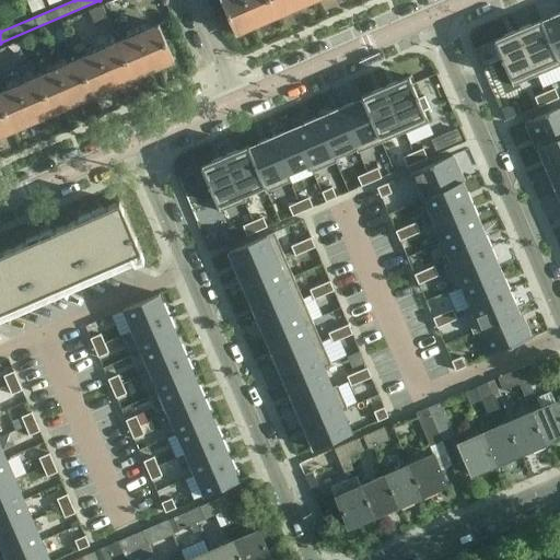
[(45,8),(41,0),(25,0),(32,13),(45,8)]
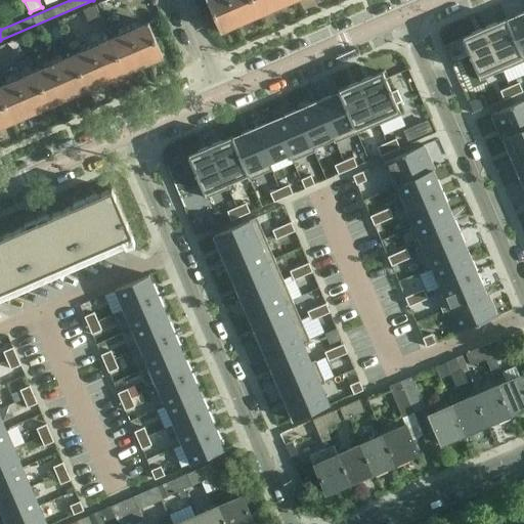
[(257,16),(250,0),(206,0),(220,33),(257,16)]
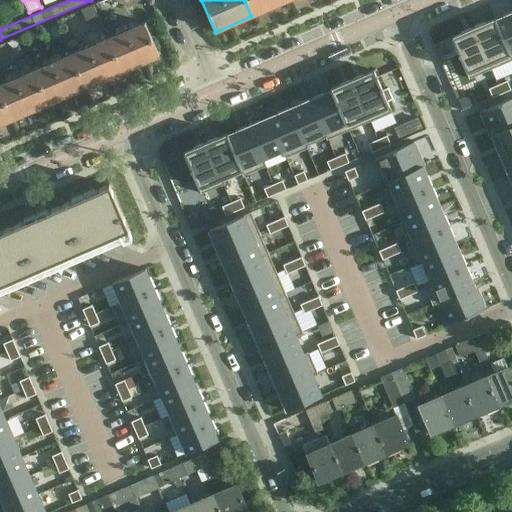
[(244,0),(251,16),(287,0),(244,0)]
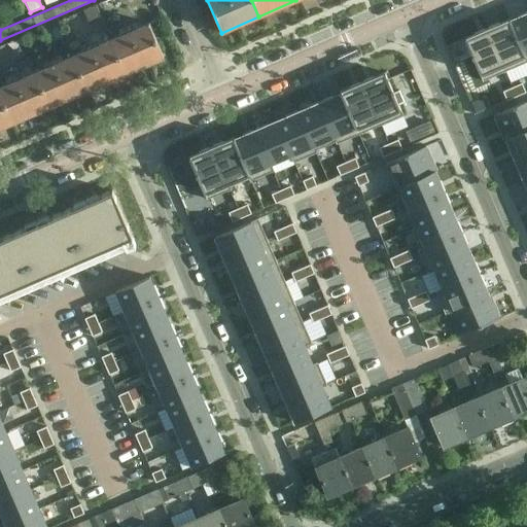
[(526,13),(518,18),(510,21),(525,55),(526,54),(526,13)]
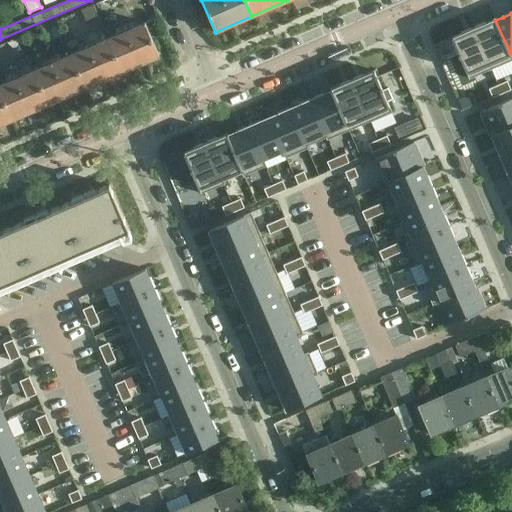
[(475,27),(473,28),(490,69),(511,60),(511,58),(510,53),(495,20),(495,19),(493,19),(484,23),(475,27)]
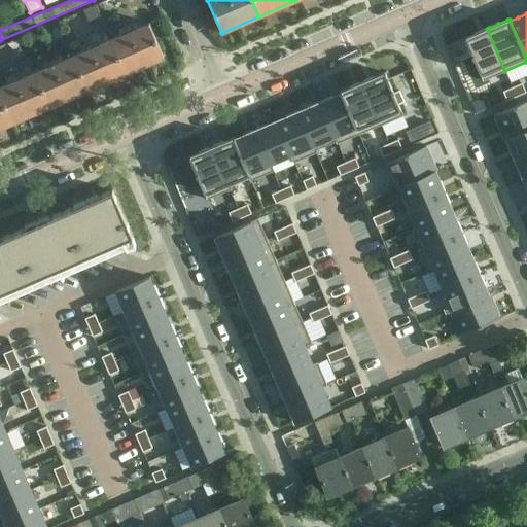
[(110,40),(125,74),(163,58),(148,24),(110,40)]
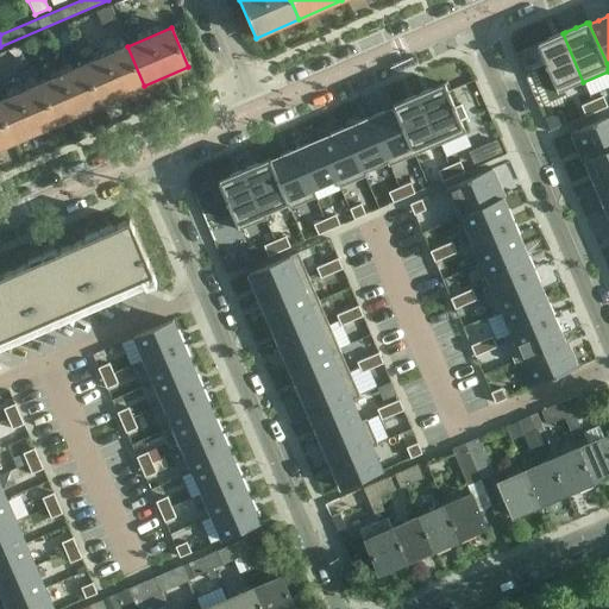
[(540,43),(537,45),(558,94),(583,82),(563,33),(560,35),(548,39),(540,43)]
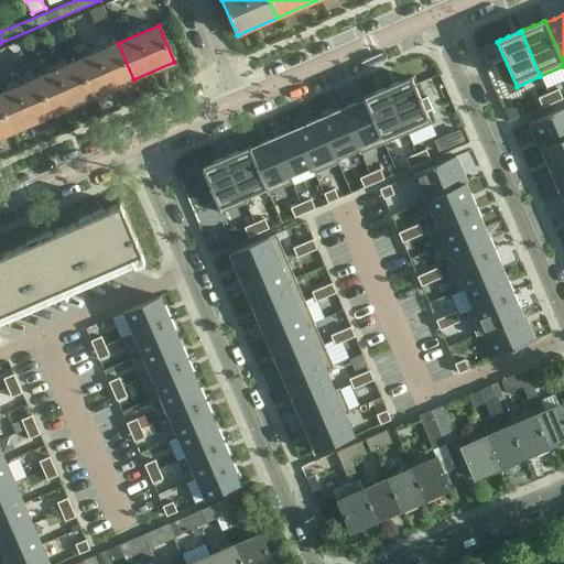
[(94,97),(133,79),(118,43),(78,60),(94,97)]
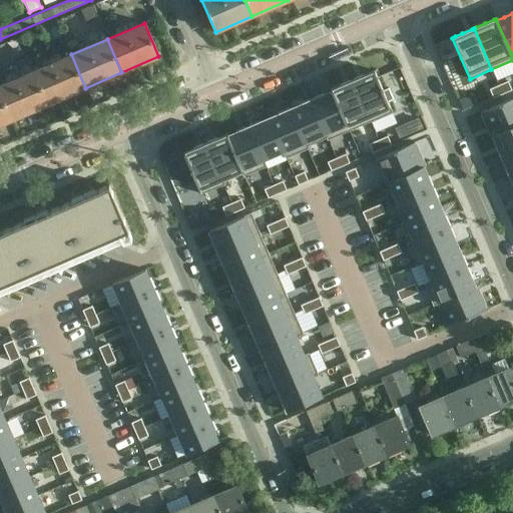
[(48,103),(85,88),(71,54),(34,70),(48,103)]
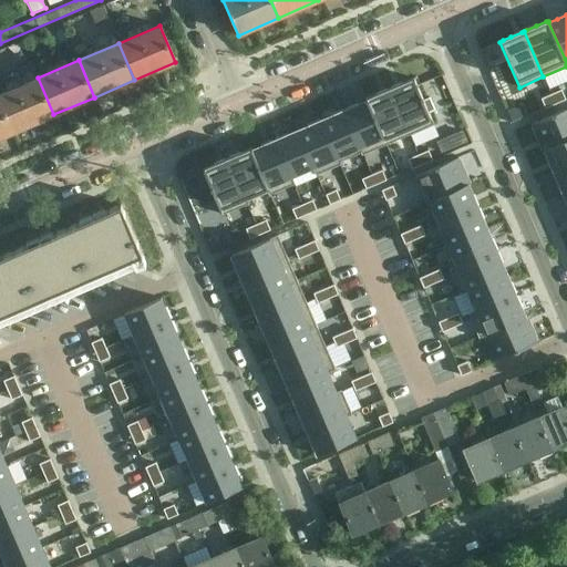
[(38,78),(0,93),(0,103),(12,132),(53,114),(38,78)]
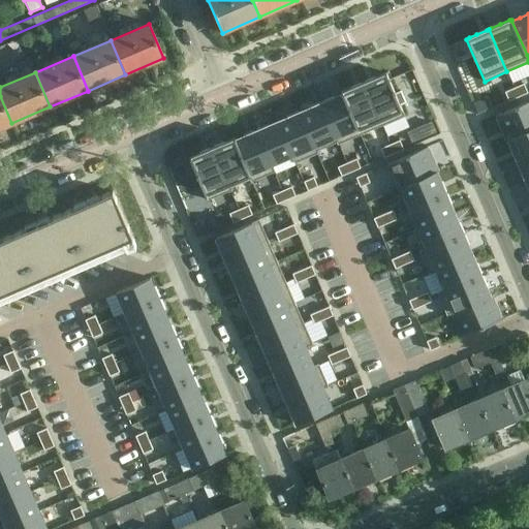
[(366,82),(363,83),(381,126),(385,124),(404,116),(399,104),(405,101),(400,91),(395,93),(385,73),(384,74),(375,78),(366,82)]
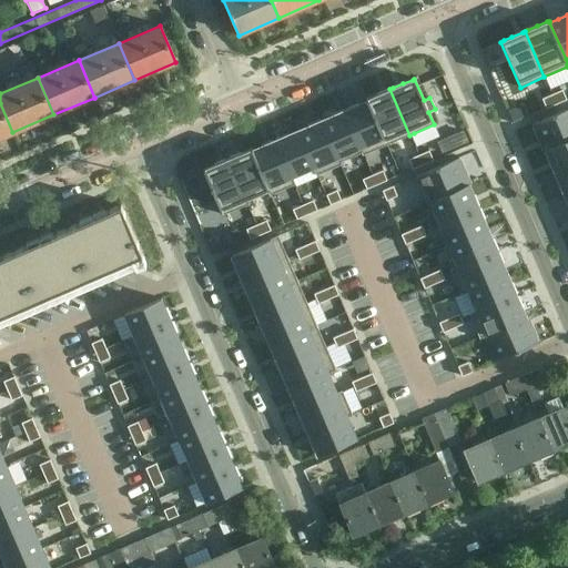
[(377,94),(366,100),(366,101),(385,145),(409,135),(389,89),(387,90),(377,94)]
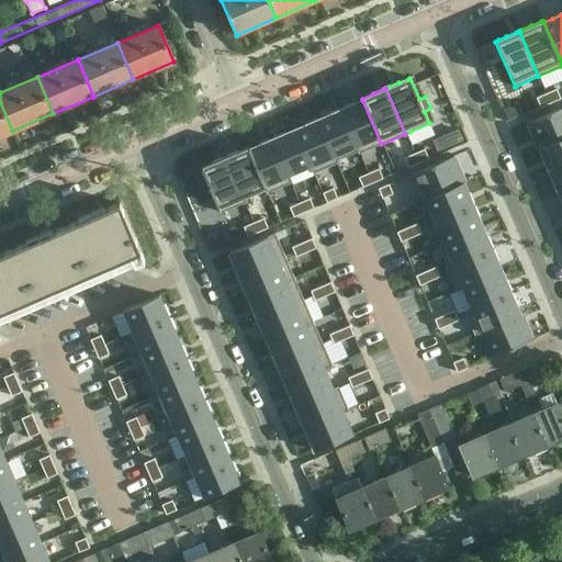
[(555,89),(546,93),(550,103),(560,99),(555,89)]
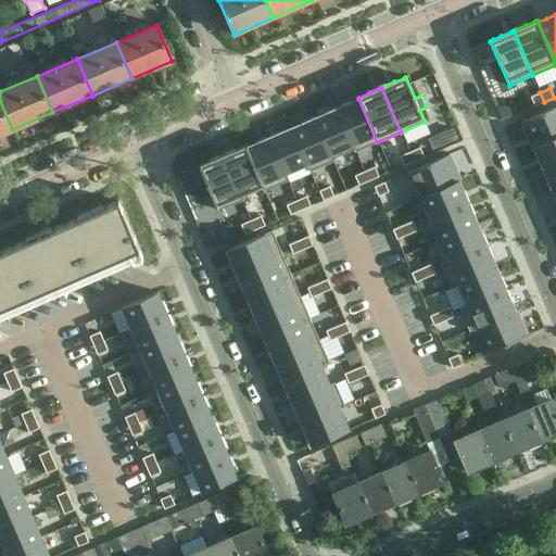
[(540,92),(530,97),(534,106),(544,102),(540,92)]
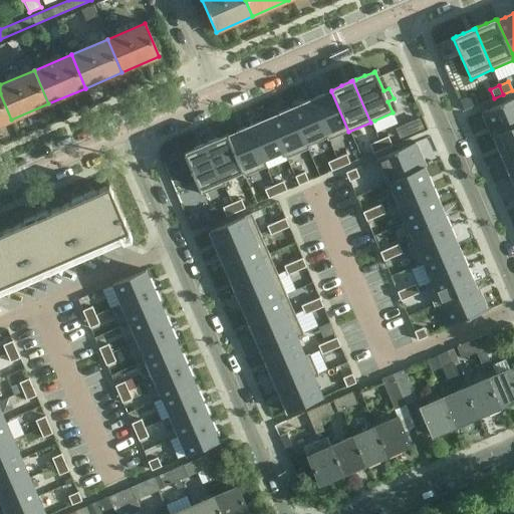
[(313,99),(310,100),(327,139),(327,141),(338,136),(348,132),(331,91),(323,95),(313,99)]
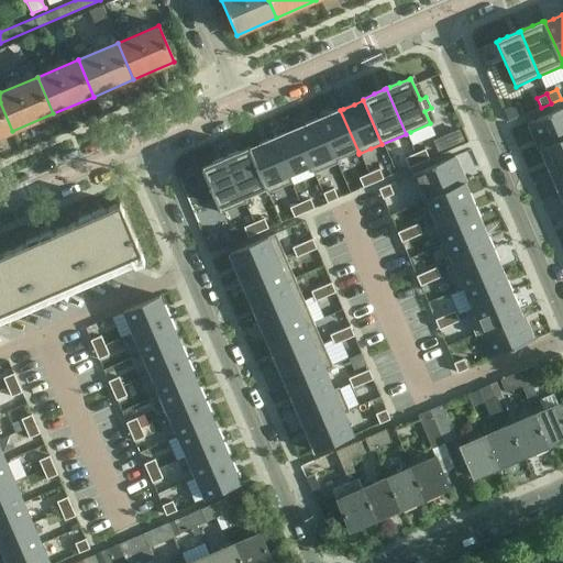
[(0,135),(12,131),(0,102),(0,135)]
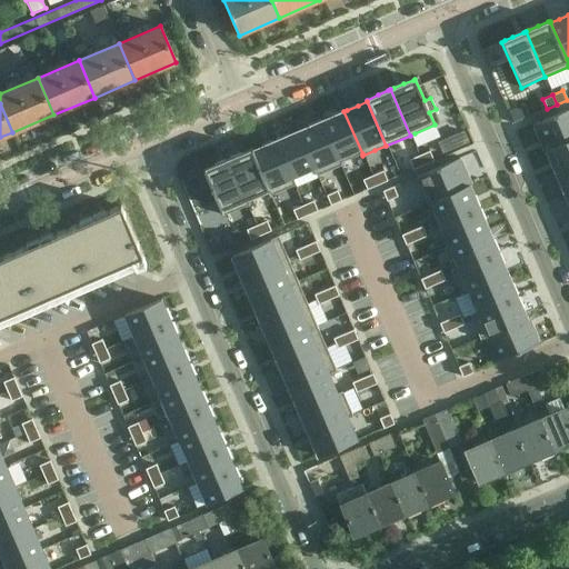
[(568,109),(552,116),(532,125),(536,132),(538,138),(540,141),(545,152),(547,152),(568,141),(568,109)]
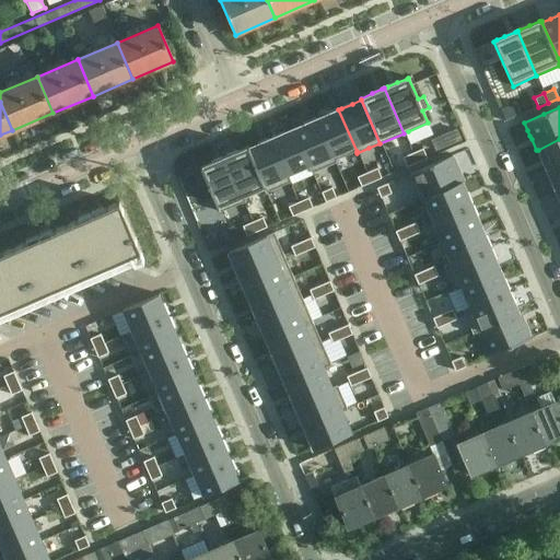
[(326,115),(318,118),(336,160),(357,151),(338,109),(326,115)]
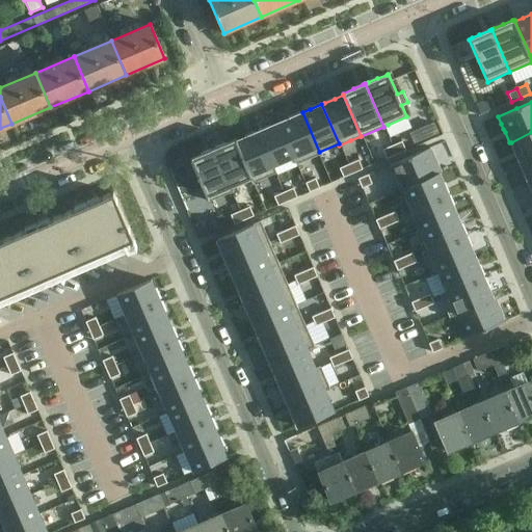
[(288,118),(277,123),(296,164),(320,154),(319,152),(302,112),(299,113),(298,114),(288,118)]
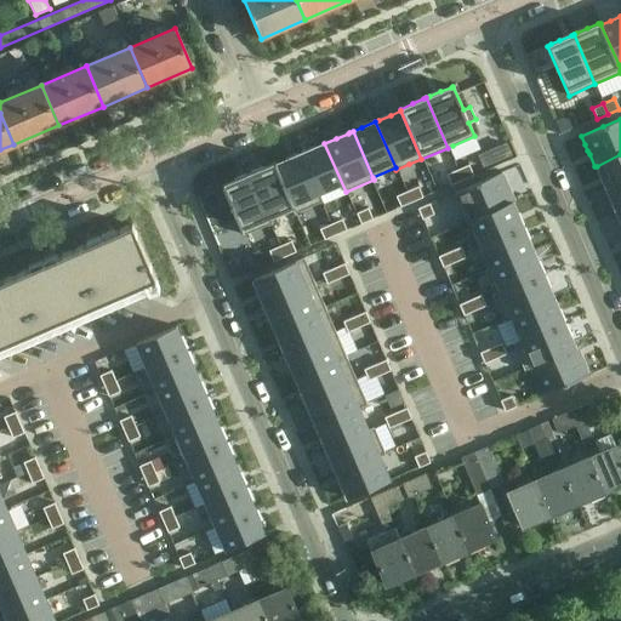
[(315,148),(302,153),(323,201),(324,204),(347,194),(346,192),(324,143),(315,148)]
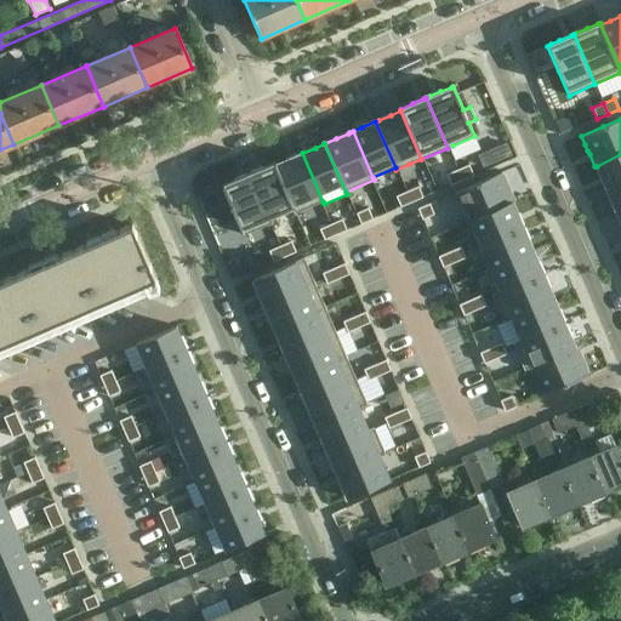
[(275,163),(273,164),(294,211),(295,214),(323,201),(302,153),(298,154),(285,160),(277,164),(275,163)]
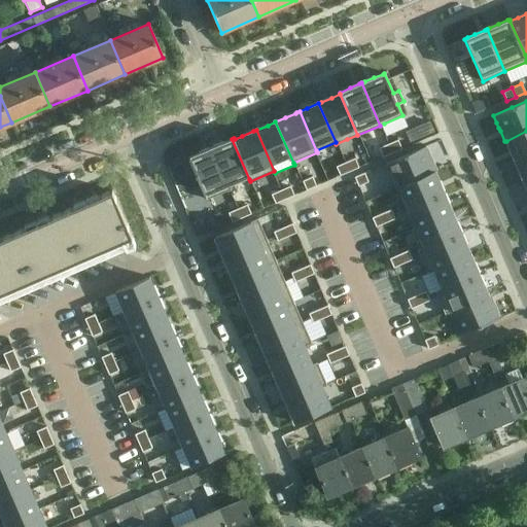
[(526,131),(506,141),(510,149),(514,159),(515,161),(526,154),(526,131)]
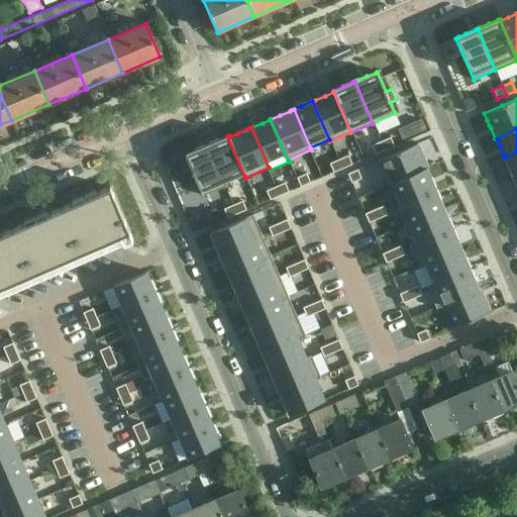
[(209,143),(208,144),(225,184),(242,176),(244,176),(227,136),(225,137),(219,139),(209,143)]
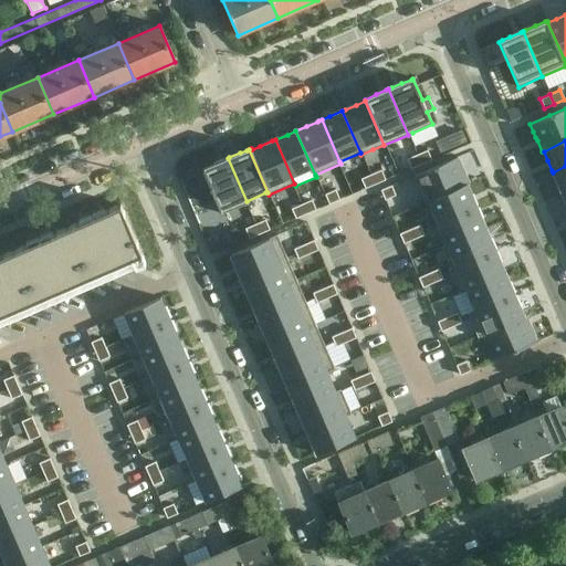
[(428,150),(417,155),(421,165),(431,160),(428,150)]
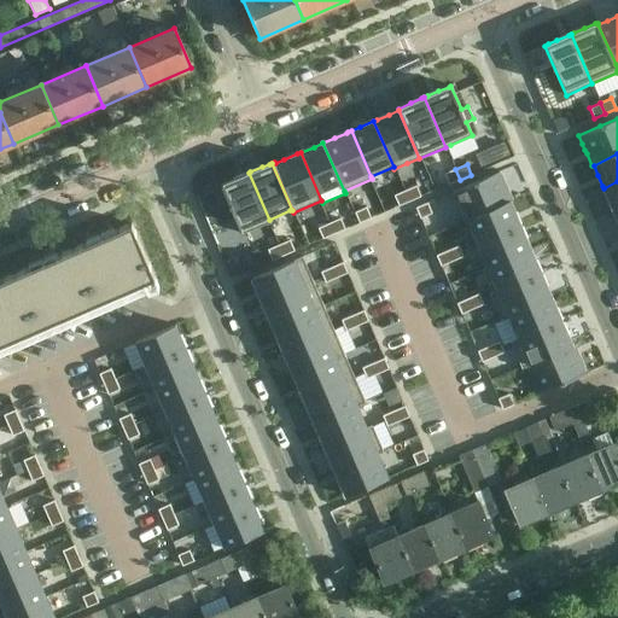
[(455,169),(444,174),(449,185),(460,180),(455,169)]
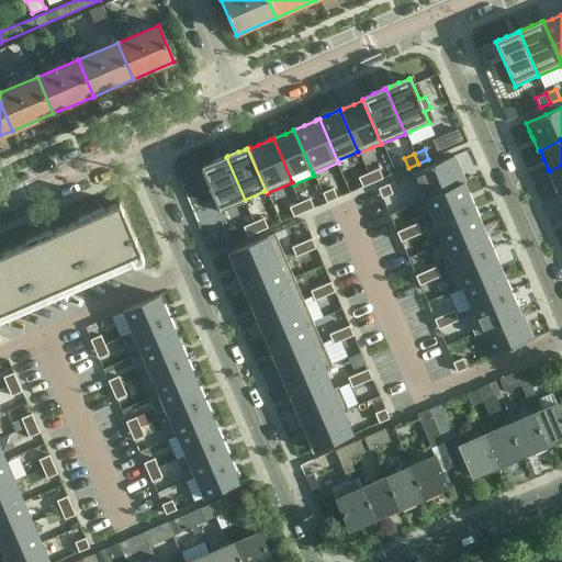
[(435,165),(411,175),(423,202),(425,201),(464,184),(465,183),(464,182),(464,181),(460,170),(453,156),(435,165)]
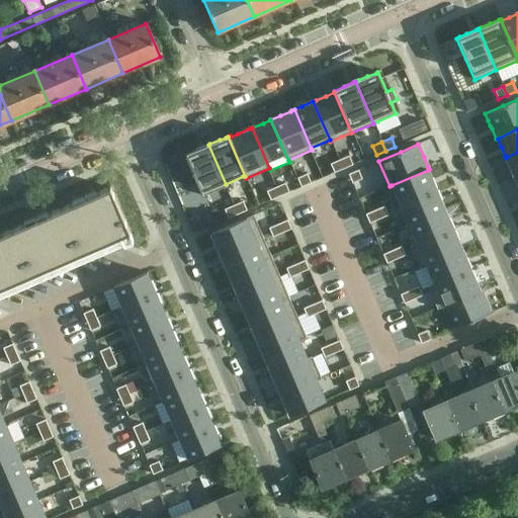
[(195,150),(185,155),(203,196),(222,188),(227,186),(226,184),(208,145),(205,146),(195,150)]
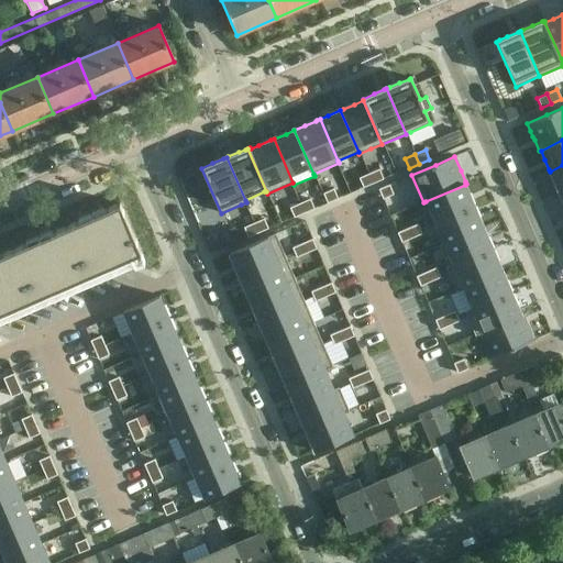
[(562,165),(550,172),(550,173),(554,183),(559,192),(562,190),(562,165)]
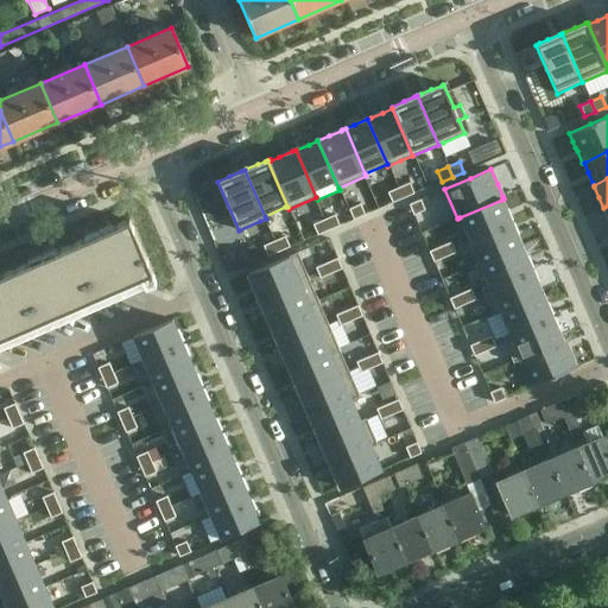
[(410,183),(399,188),(403,198),(415,194),(410,183)]
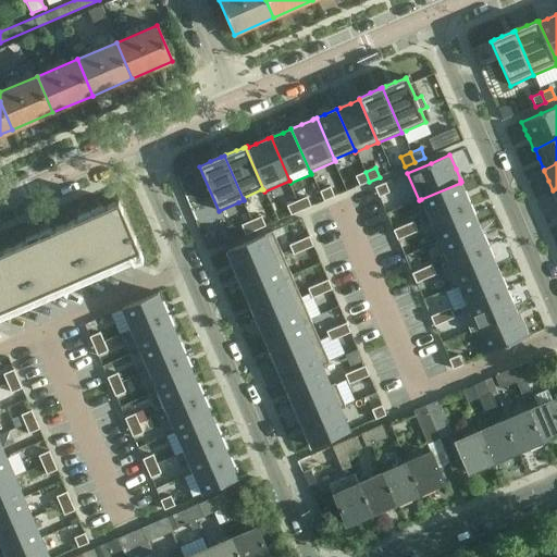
[(366,172),(355,176),(359,186),(369,182),(366,172)]
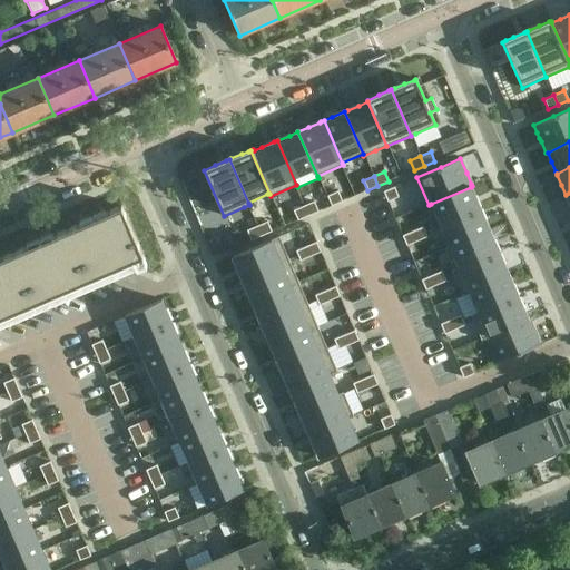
[(394,187),(383,192),(387,202),(397,197),(394,187)]
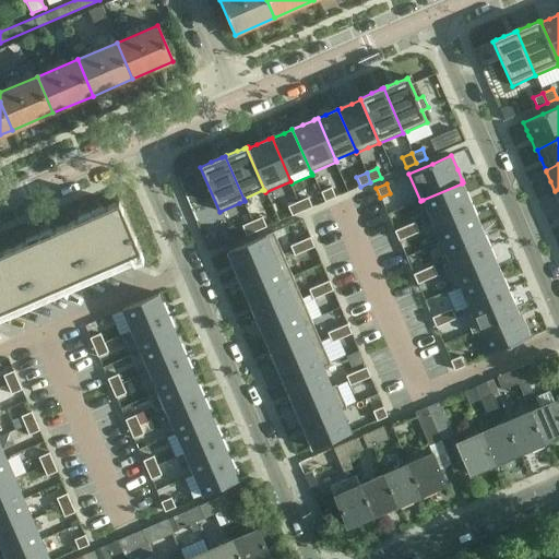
[(462,183),(423,200),(432,221),(471,204),(470,202),(465,192),(462,183)]
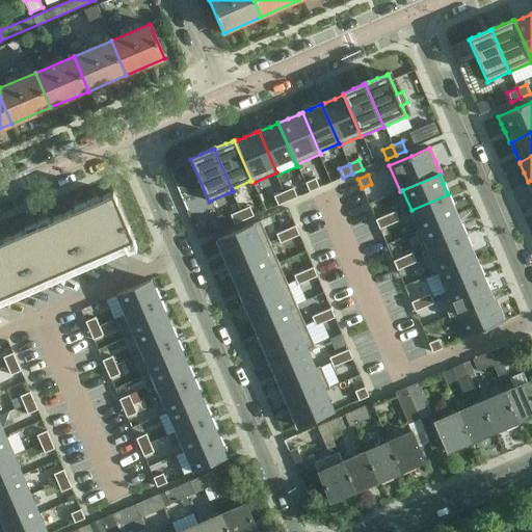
[(315,179),(306,183),(309,192),(319,188),(315,179)]
